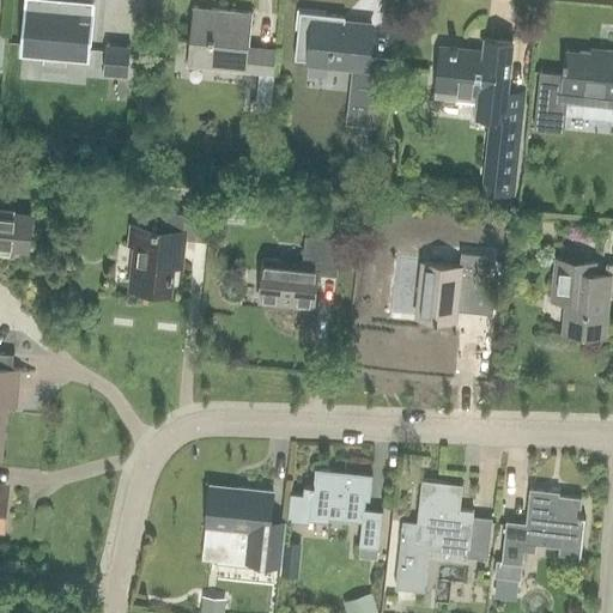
[(91,49),(95,8),(95,0),(49,0),(49,5),(26,2),(23,43),(91,49)]
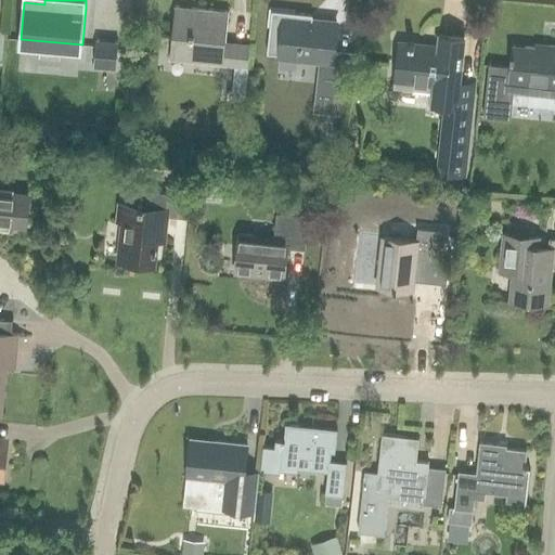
[(248,67),(250,43),(227,40),(229,11),(176,5),(170,59),(248,67)]
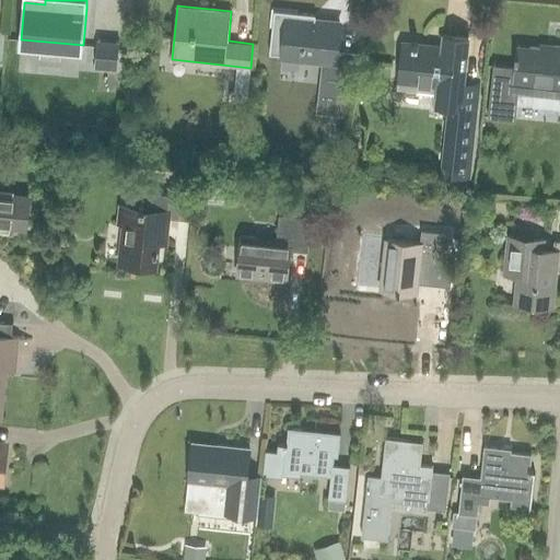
[(275,10),(270,54),(282,55),(282,57),(324,61),(335,62),(333,83),(329,116),(350,118),(353,85),(356,85),(358,58),(336,56),(340,22),(311,20),(312,14),(316,15),(316,14),(275,10)]
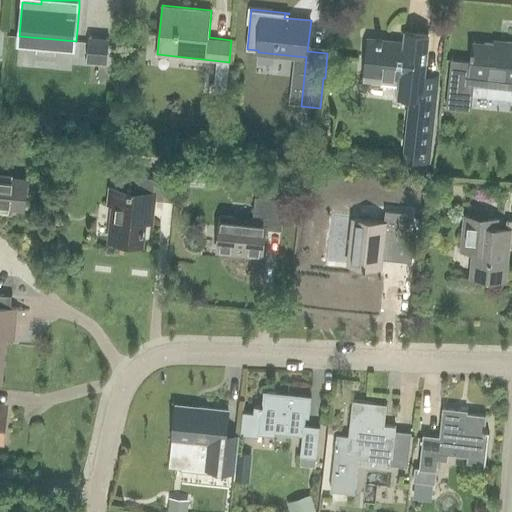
[(440,77),(424,76),(428,33),(406,31),(405,41),(368,38),(364,75),(401,79),(399,97),(416,99),(415,104),(409,103),(403,159),(431,162),(440,77)]
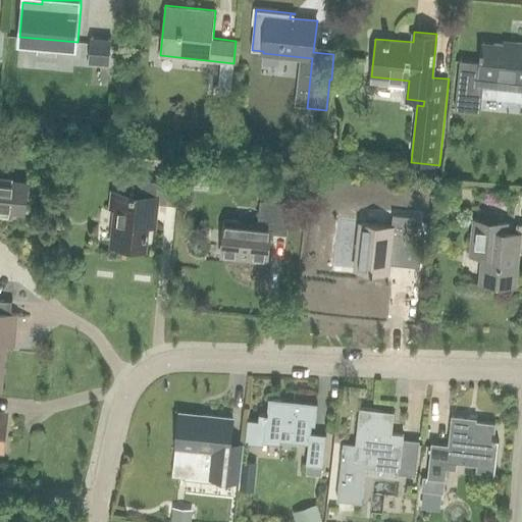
[(109,63),(112,39),(92,38),(89,62),(109,63)]
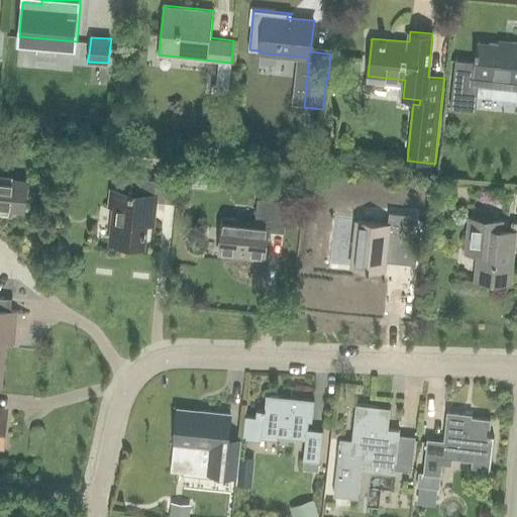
[(516,42),(512,42),(512,45),(479,42),(478,53),(476,52),(476,56),(478,56),(477,62),(457,60),(456,60),(451,108),(452,108),(476,110),(479,85),(516,88),(516,42)]
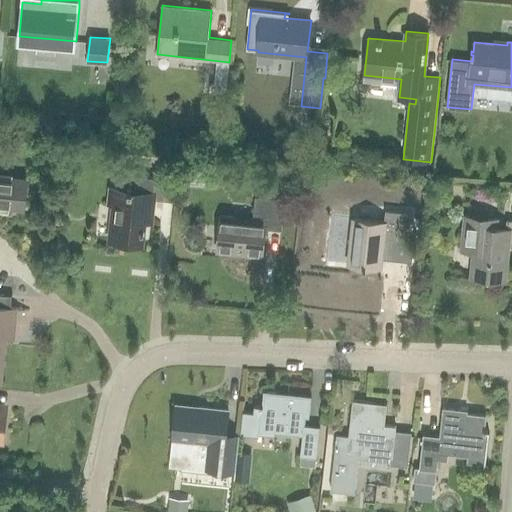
[(226,93),(228,74),(216,73),(214,84),(210,84),(210,92),(226,93)]
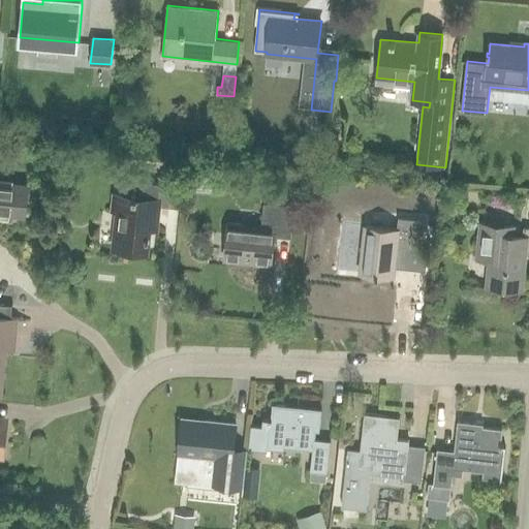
[(181,208),(184,177),(161,175),(160,184),(126,180),(124,195),(113,194),(112,205),(118,206),(114,247),(148,250),(152,217),(158,217),(159,206),(181,208)]
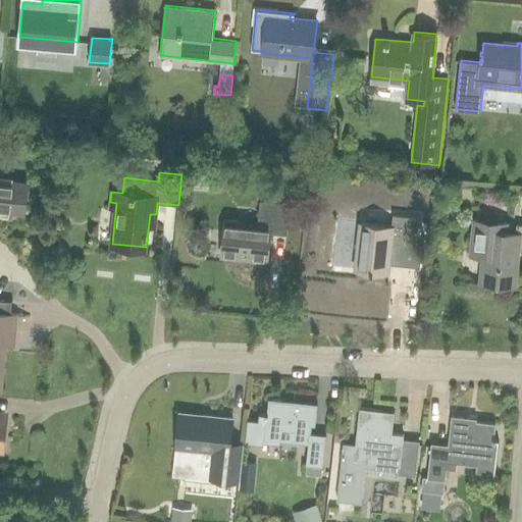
[(0,209),(23,212),(27,183),(0,179),(0,209)]
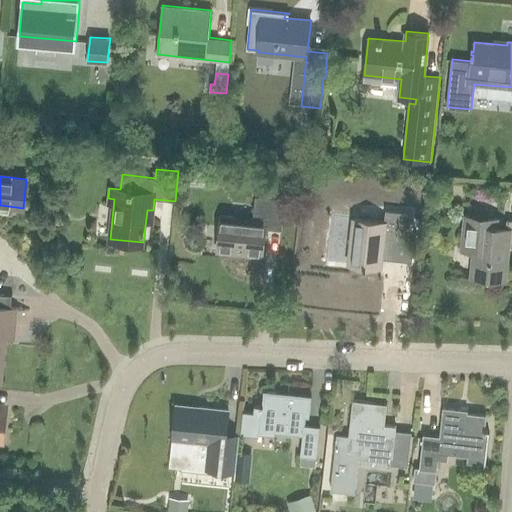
[(432,188),(446,189),(447,179),(433,178),(432,188)]
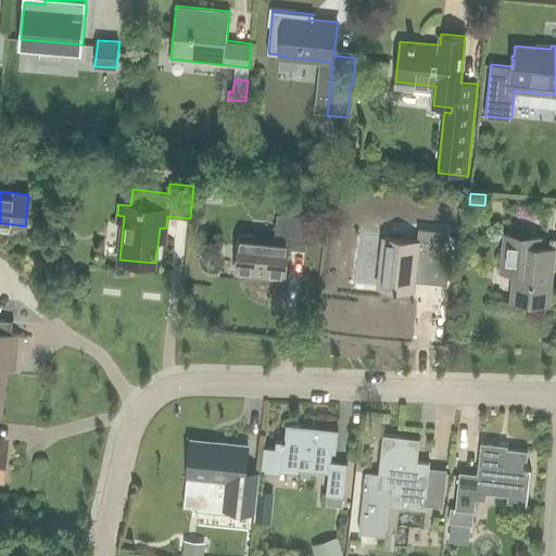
[(333,215),(349,216),(351,201),(336,200),(333,215)]
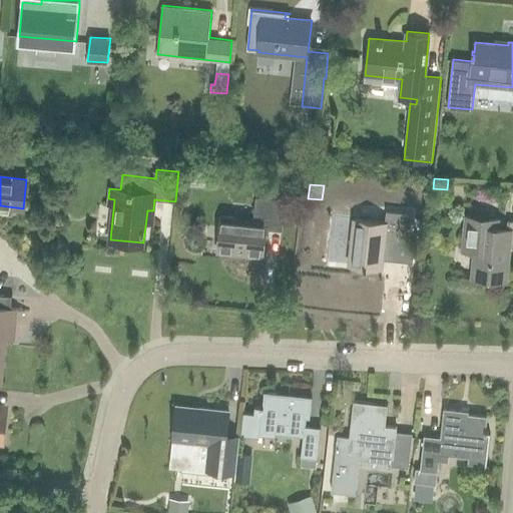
[(283,227),(285,208),(286,199),(257,196),(253,219),(221,216),(218,250),(263,255),(266,226),(283,227)]
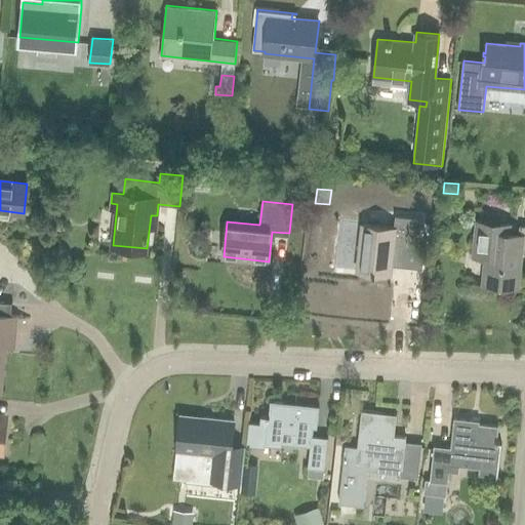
[(415,247),(418,218),(395,215),(394,227),(362,224),(358,271),(391,274),(394,245),(415,247)]
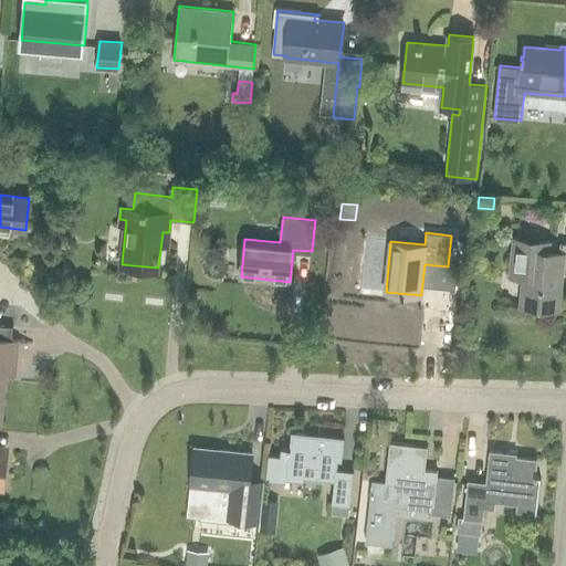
[(565,266),(565,243),(561,243),(559,252),(548,251),(549,241),(514,238),(511,276),(524,278),(521,305),(558,310),(563,268),(565,266)]
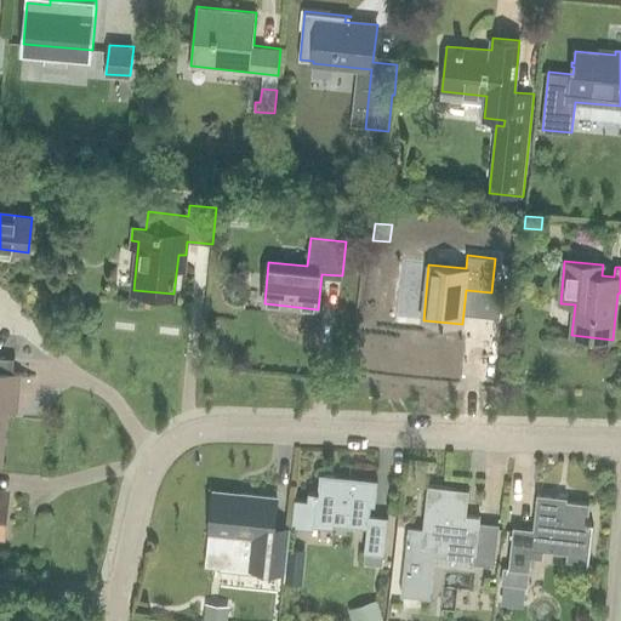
[(13,359),(0,357),(0,463),(1,463),(6,409),(13,410),(18,372),(12,372),(13,359)]
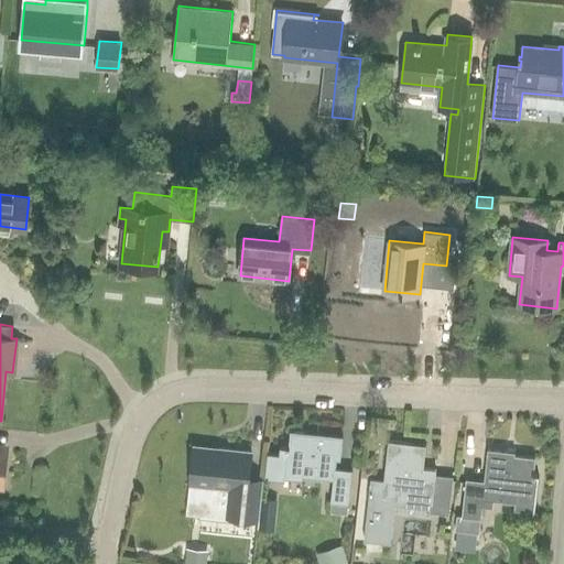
[(281,446),(280,454),(268,452),(266,477),(285,479),(285,477),(303,479),(303,476),(334,479),(332,501),(349,503),(353,469),(336,467),(339,435),(291,430),(290,447),(281,446)]
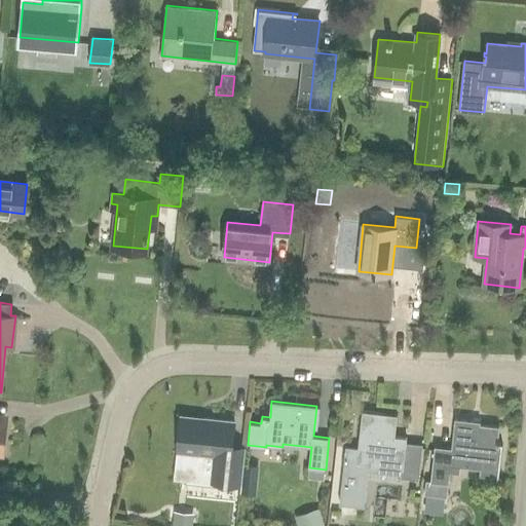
[(419,479),(422,447),(406,445),(407,438),(396,436),(398,415),(363,411),(359,447),(346,446),(340,503),(366,506),(370,471),(402,475),(402,478),(419,479)]
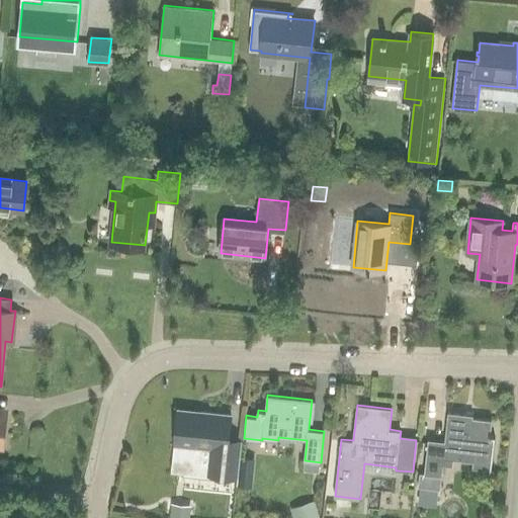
[(238,478),(241,445),(229,444),(232,416),(178,410),(175,443),(177,444),(176,455),(174,454),(172,470),(238,478)]
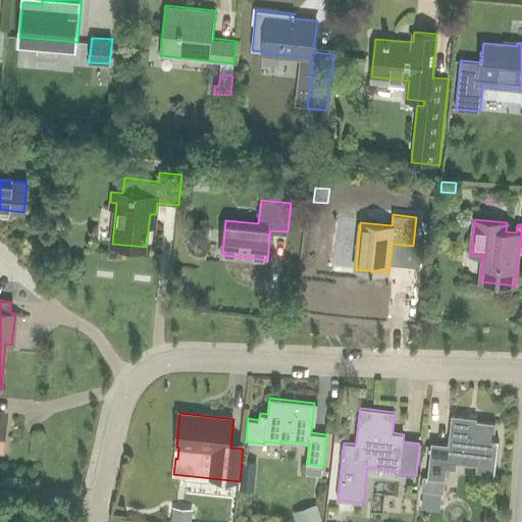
[(424,476),(422,490),(442,492),(444,492),(446,479),(447,469),(448,461),(458,462),(479,465),(478,471),(493,473),(498,440),(494,439),(497,423),(470,420),(470,417),(452,415),(449,444),(432,442),(428,477),(424,476)]
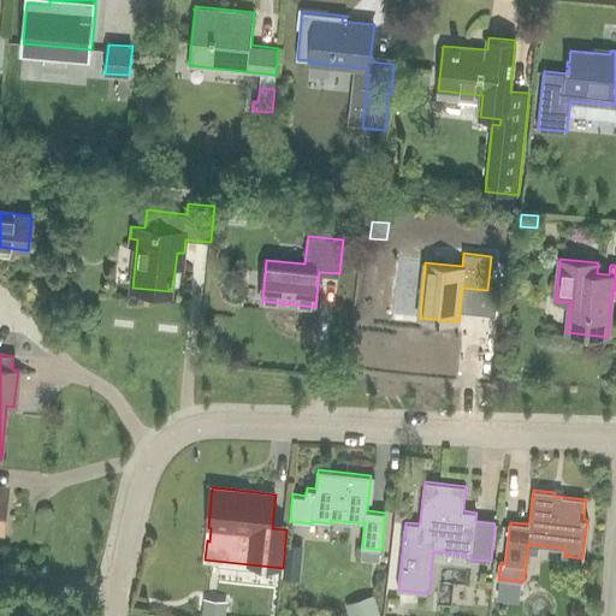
[(297,579),(301,546),(286,545),(283,578),(297,579)]
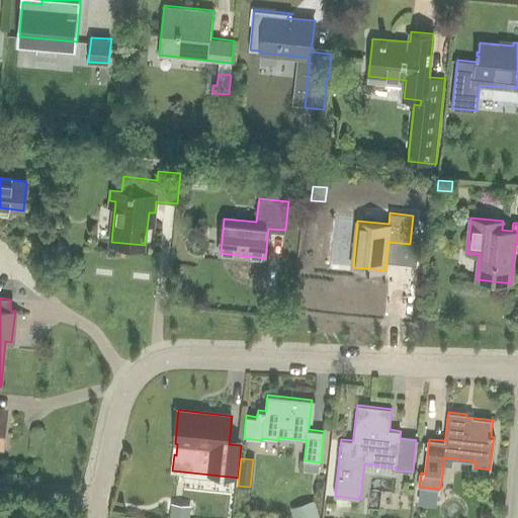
[(294,517),(316,517),(312,501),(291,508),(294,517)]
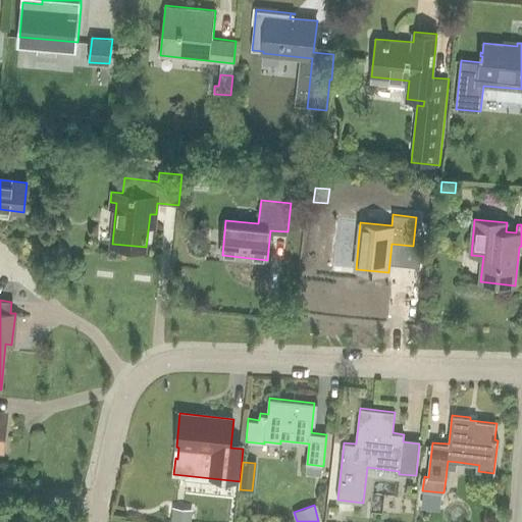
[(190,521),(192,510),(172,508),(170,521),(190,521)]
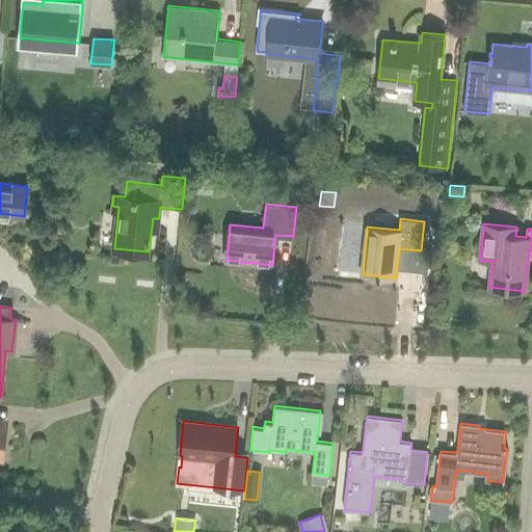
[(346,531),(347,523),(334,522),(331,531),(346,531)]
